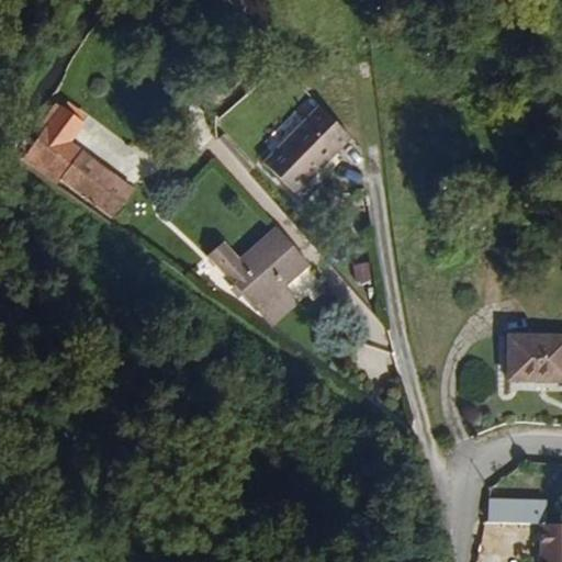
[(295,197),(345,148),(313,115),(265,164),(295,197)]
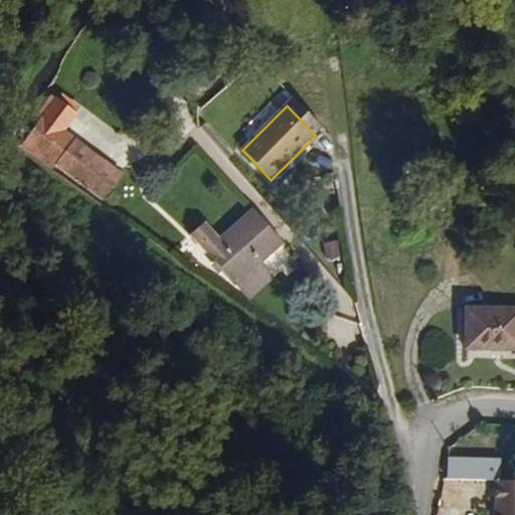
[(128,181),(99,160),(110,143),(92,128),(60,171),(110,206),(128,181)]
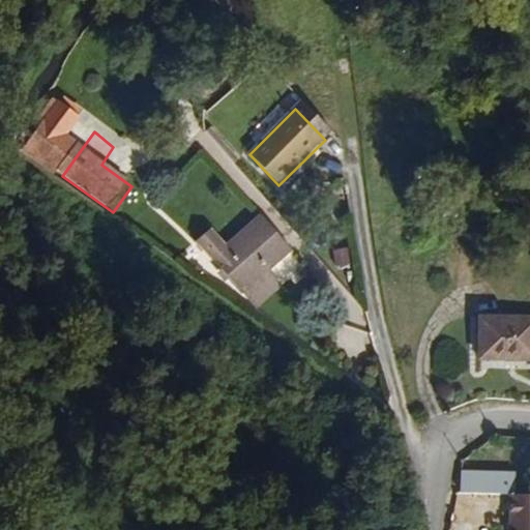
[(271,275),(293,256),(261,223),(233,247),(219,233),(201,249),(245,298),(271,275)]
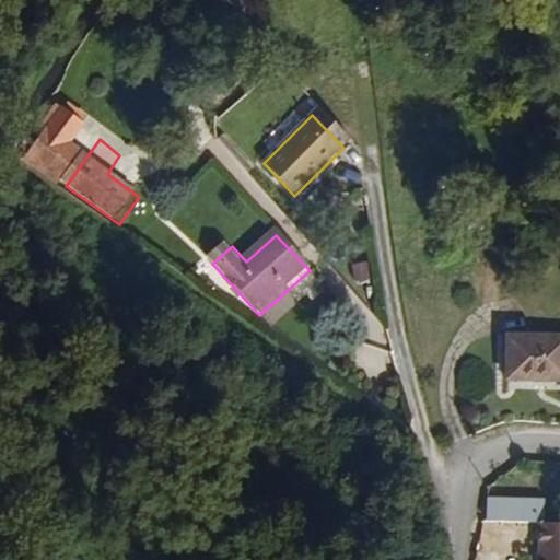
[(350,265),(354,282),(374,278),(370,259),(350,265)]
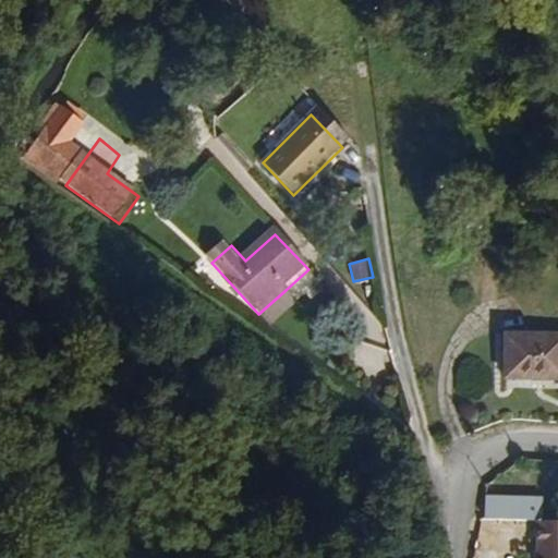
[(271,328),(299,303),(286,290),(258,314),(271,328)]
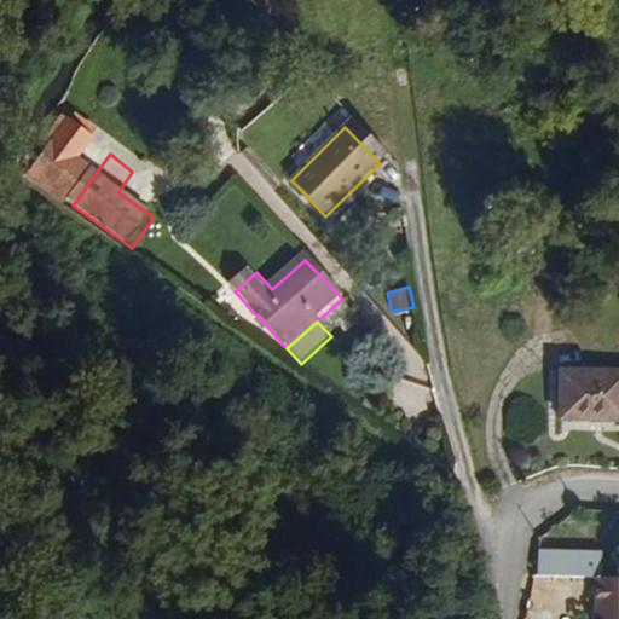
[(609,418),(609,368),(541,366),(541,417),(609,418)]
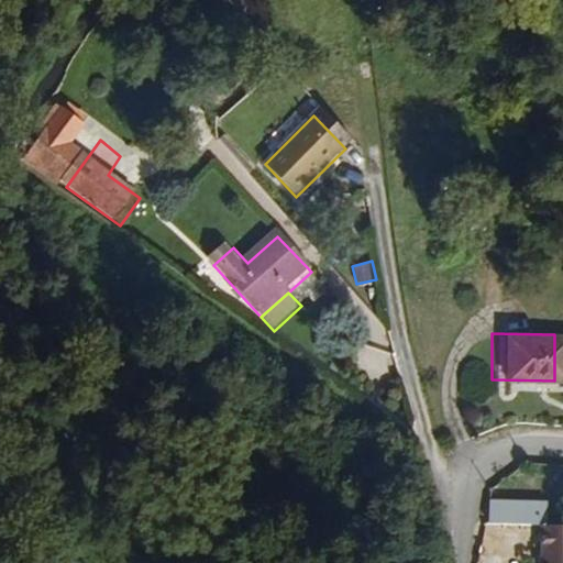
[(562,562),(562,520),(541,520),(543,562),(562,562)]
